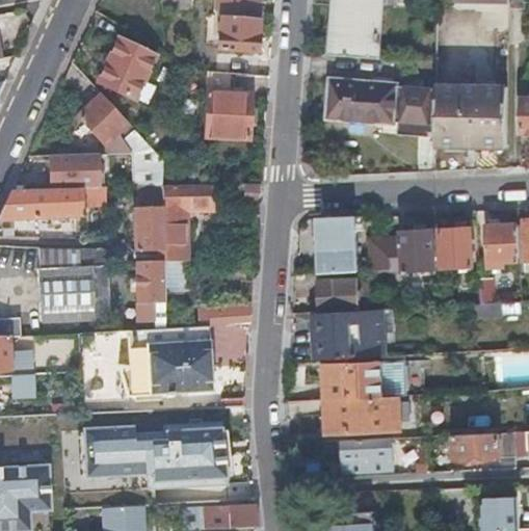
[(259,0),(214,0),(214,4),(217,6),(221,10),(221,18),(219,18),(219,22),(218,27),(218,34),(217,50),(256,52),(258,16),(259,14),(261,8),(260,5),(259,0)]
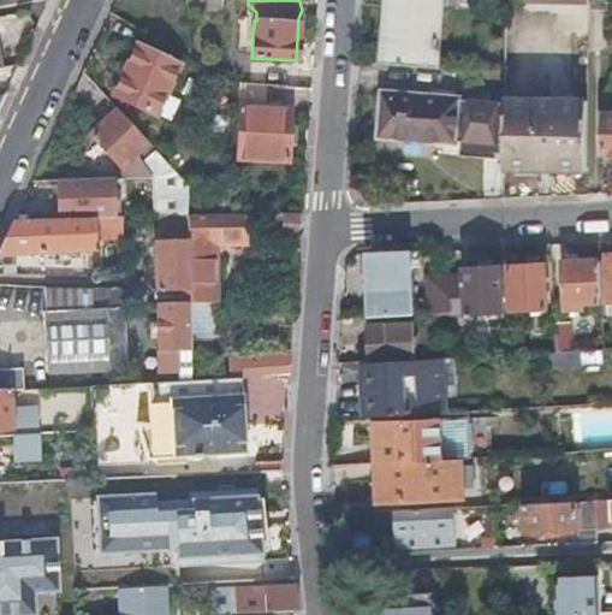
[(440,65),(444,0),(393,0),(394,4),(390,61),(440,65)]
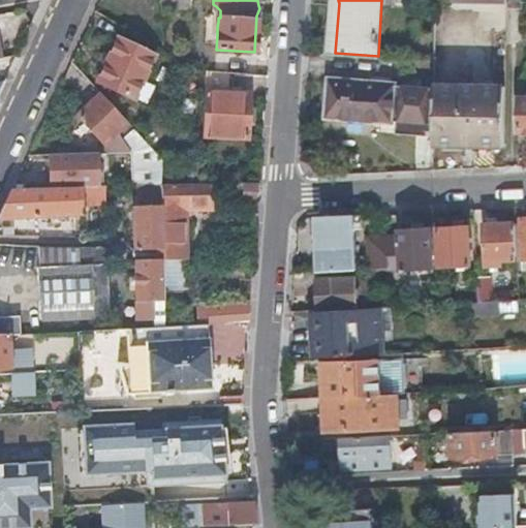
[(133,99),(134,97),(142,80),(154,55),(116,38),(96,82),(133,99)]
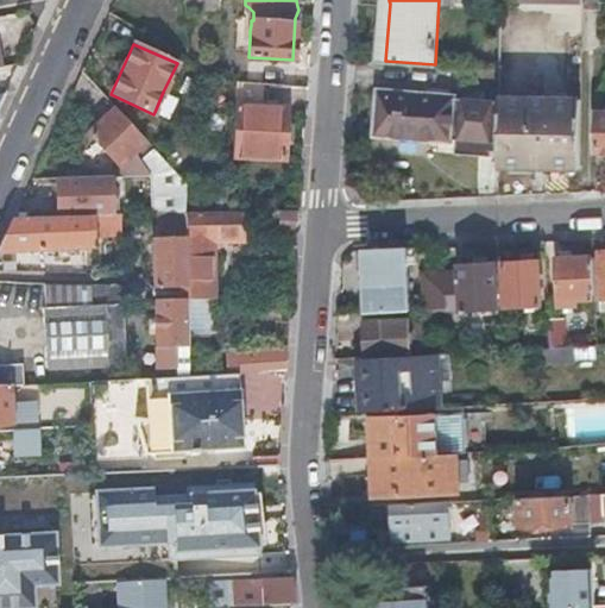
[(257,83),(237,82),(235,105),(269,107),(270,85),(257,83)]
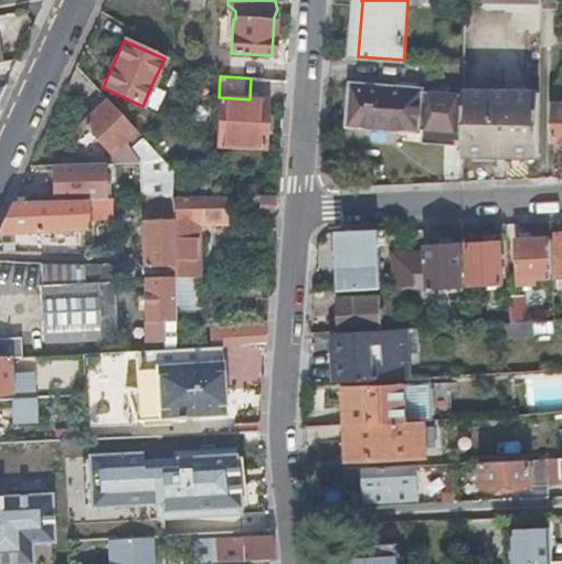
[(465,138),(466,94),(354,84),(351,121),(425,127),(424,140),(458,142),(458,138),(465,138)]
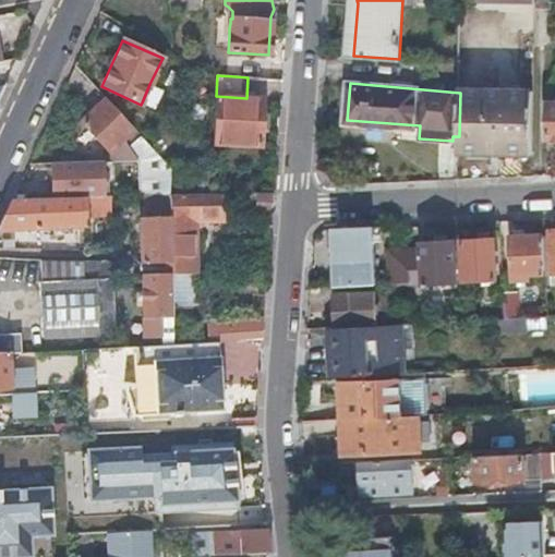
[(149,84),(142,103),(153,108),(161,89),(149,84)]
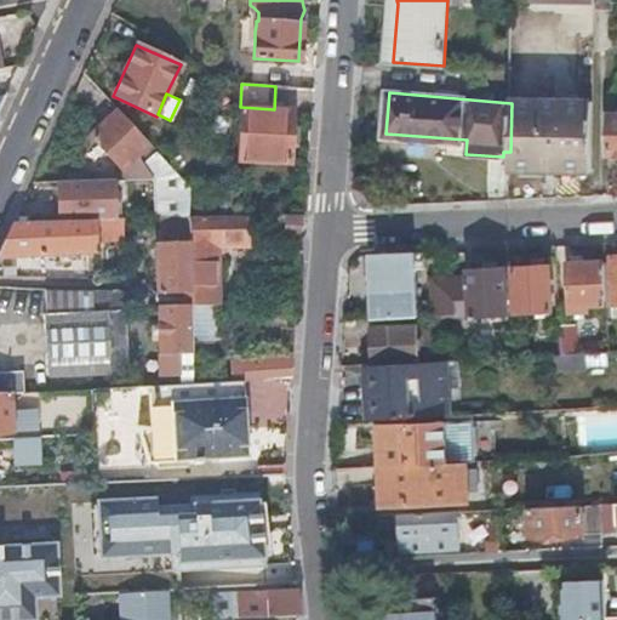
[(595,100),(512,97),(512,103),(510,152),(510,168),(594,170),(595,100)]
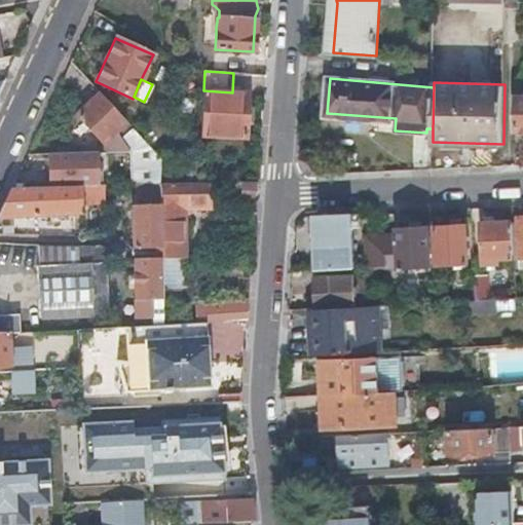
[(232,92),(203,90),(200,136),(247,138),(249,94),(232,92)]
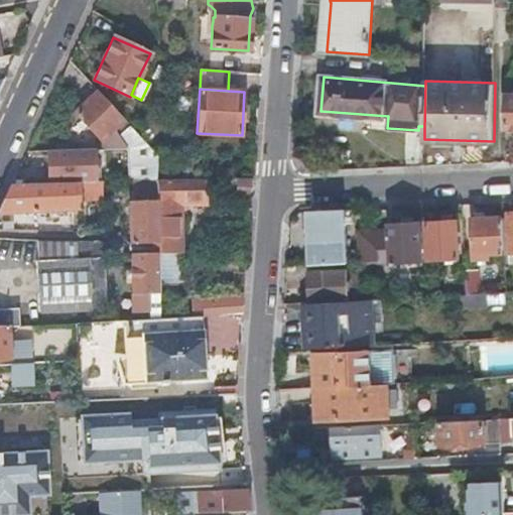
[(156,180),(157,180),(158,156),(131,127),(123,134),(116,127),(122,122),(96,94),(76,113),(102,140),(102,149),(129,148),(129,180),(156,180)]
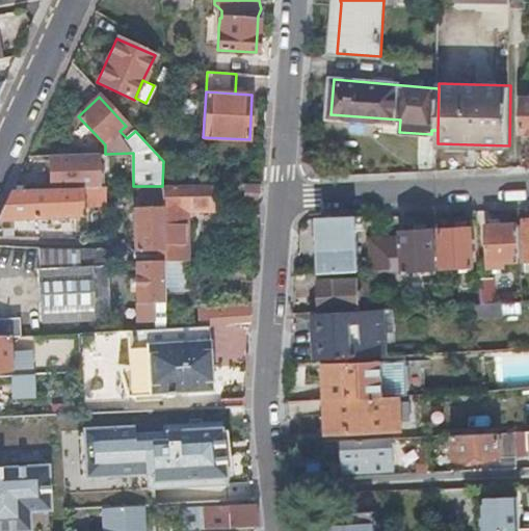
[(99,154),(51,155),(51,189),(82,188),(99,188),(99,154)]
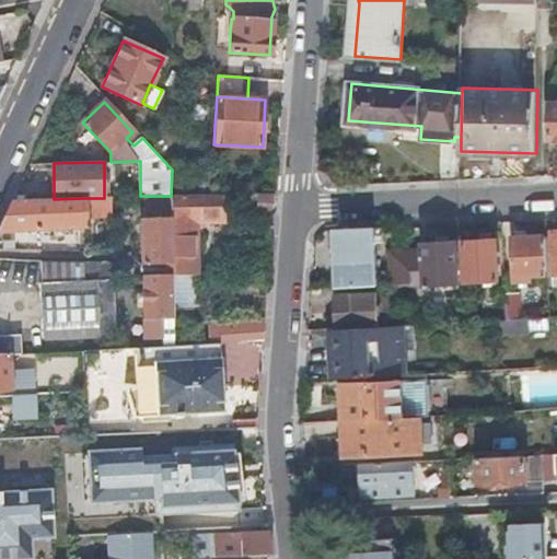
[(224,194),(193,195),(194,209),(224,208),(224,194)]
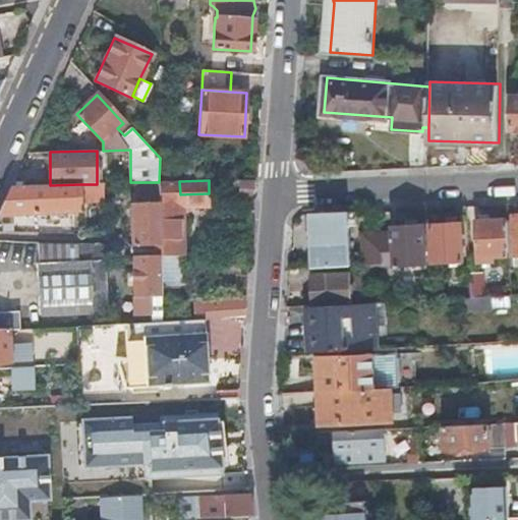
[(180,206),(180,194),(179,181),(159,182),(158,182),(159,205),(160,245),(160,250),(161,255),(177,255),(182,255),(180,206)]
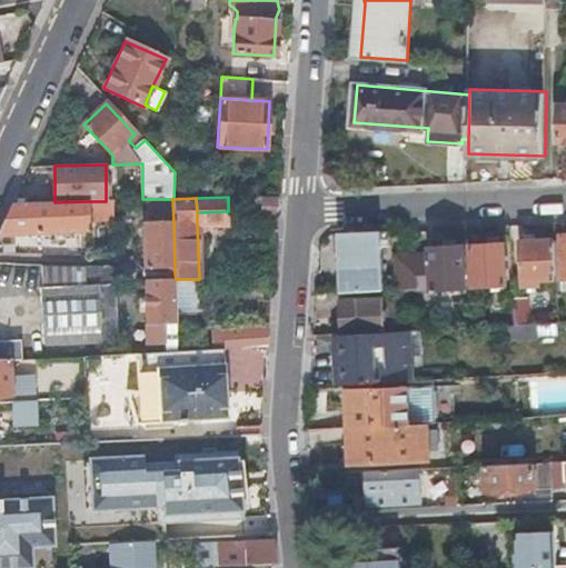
[(167,268),(175,268),(174,223),(172,199),(142,199),(144,225),(145,269),(167,268)]
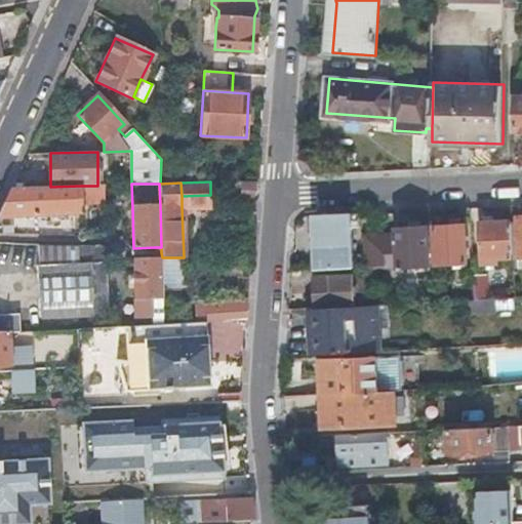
[(256,198),(257,184),(241,185),(240,198),(256,198)]
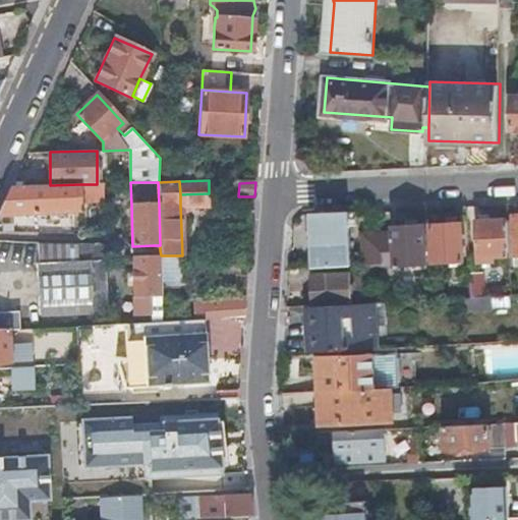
[(97,184),(80,184),(80,191),(75,191),(75,198),(104,198),(103,183),(97,184)]
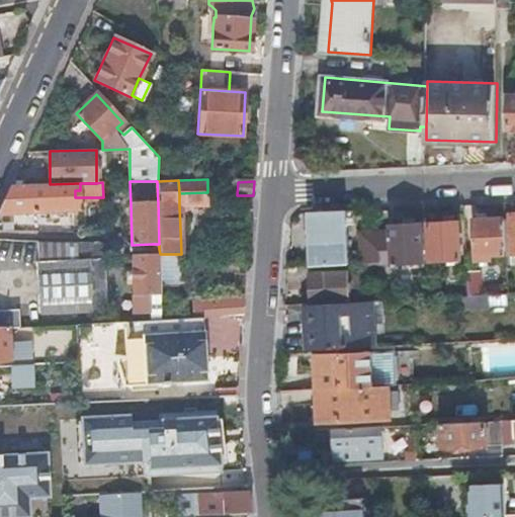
[(237,195),(238,182),(224,183),(224,196),(237,195)]
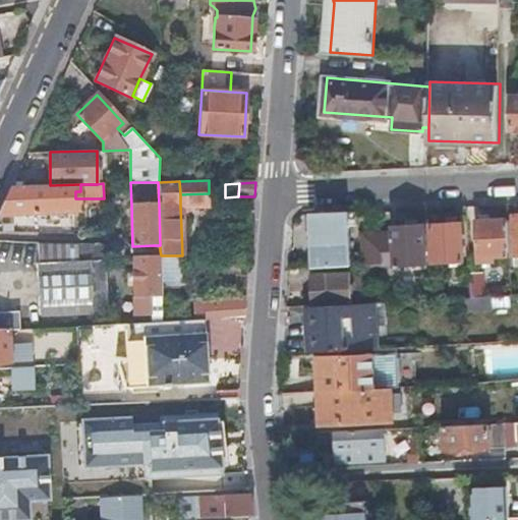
[(50,185),(12,186),(0,213),(0,216),(75,215),(75,198),(75,191),(80,191),(80,184),(50,185)]
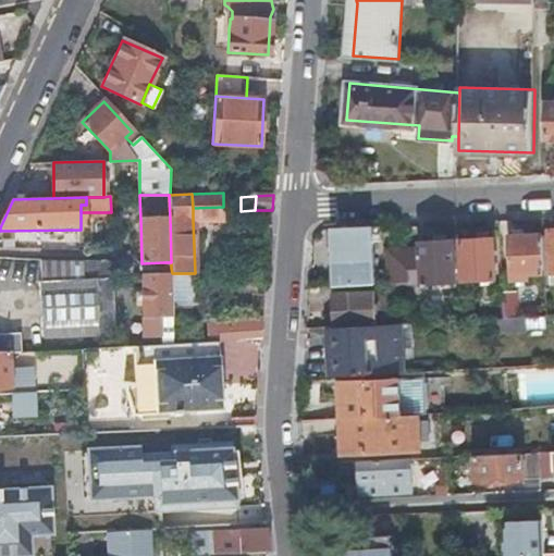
[(223,219),(223,207),(193,208),(193,220),(223,219)]
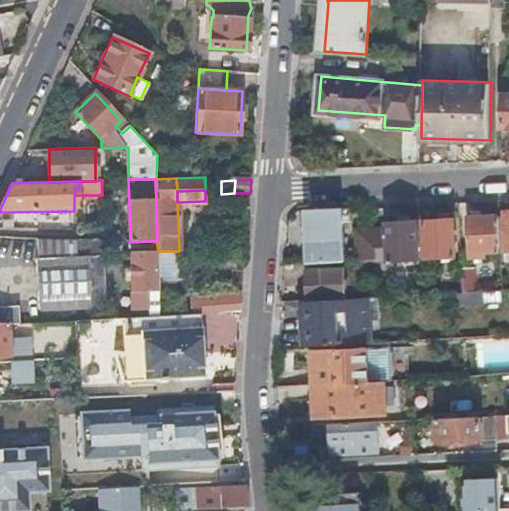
[(308,209),(310,260),(346,258),(345,218),(352,218),(351,207),(308,209)]
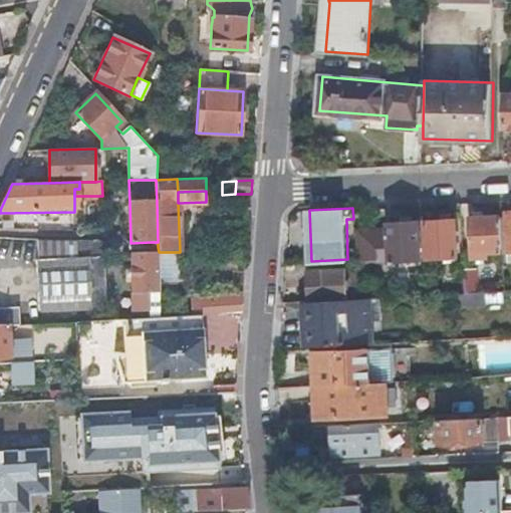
[(488,250),(505,249),(503,215),(473,217),(474,256),(488,255),(488,250)]
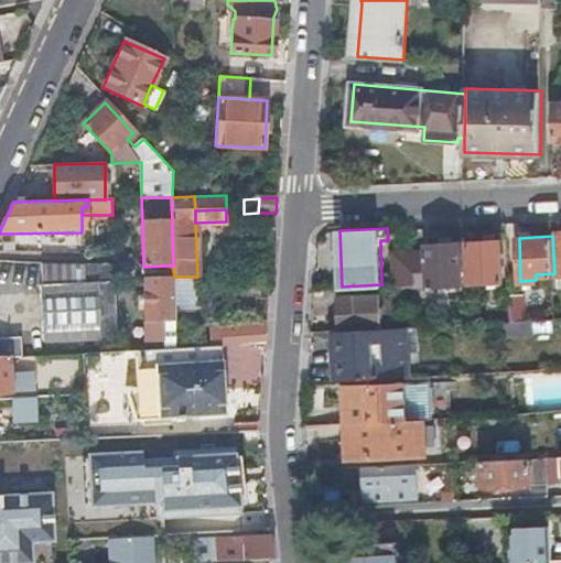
[(468,241),(471,282),(504,280),(502,239),(468,241)]
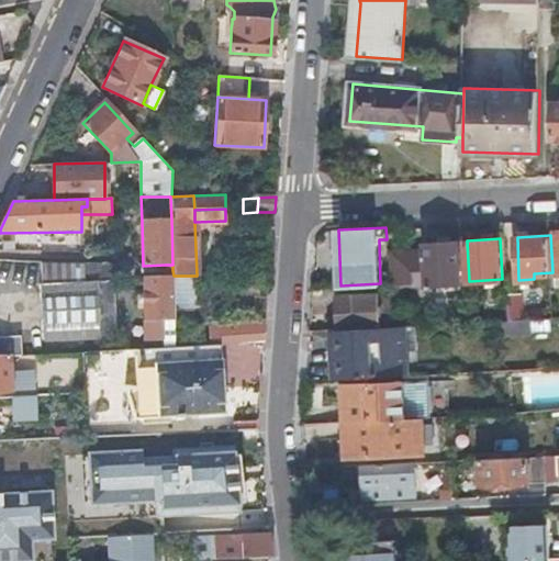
[(416,281),(416,282),(429,281),(429,283),(462,282),(460,242),(427,243),(427,249),(414,249),(416,281)]
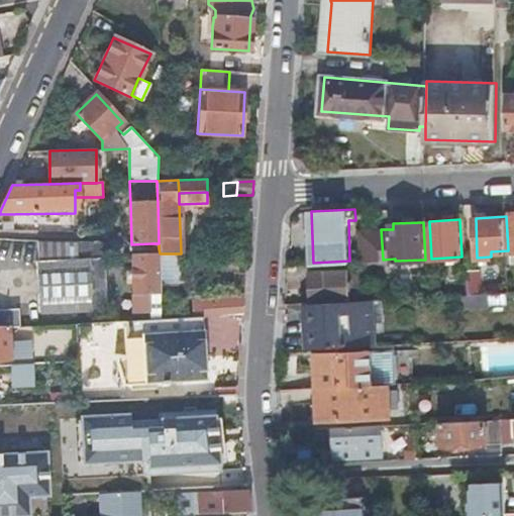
[(362,231),(364,260),(383,259),(381,229),(362,231)]
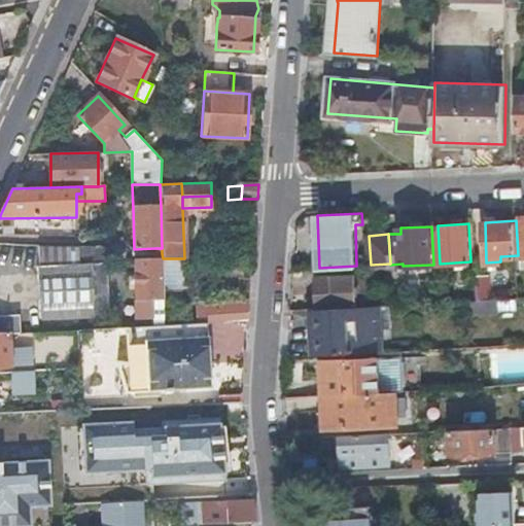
[(102,246),(38,245),(42,317),(110,314),(107,247),(103,247),(102,246)]
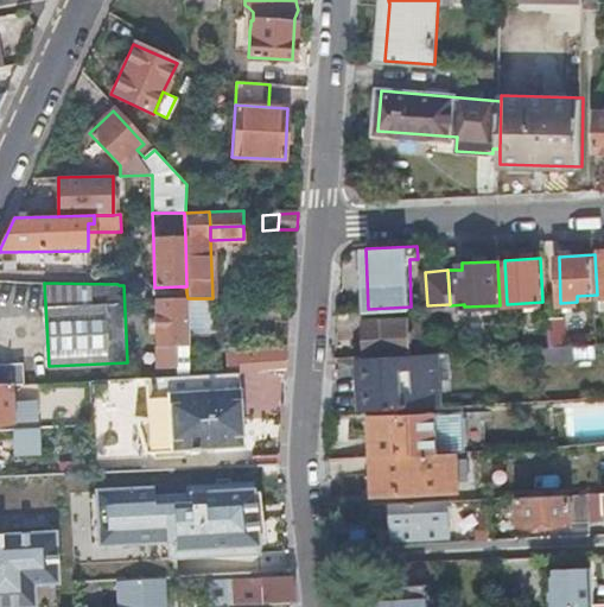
[(178,286),(154,288),(153,299),(179,298),(179,292),(178,286)]
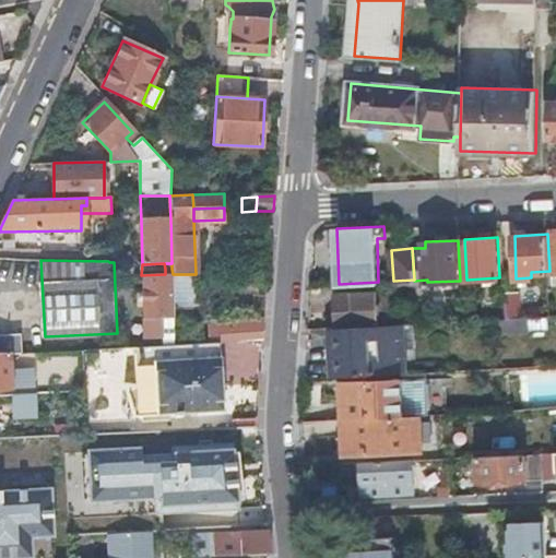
[(173,286),(173,274),(165,274),(141,275),(143,336),(163,335),(174,335),(173,286)]
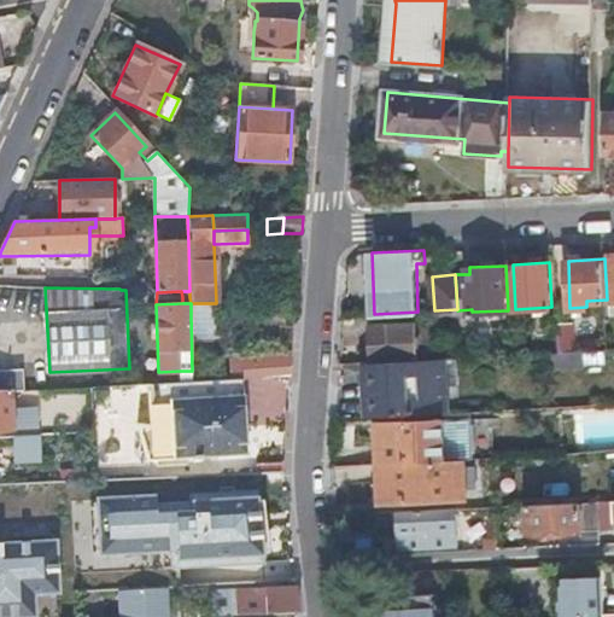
[(210,303),(191,303),(191,316),(211,315),(210,303)]
